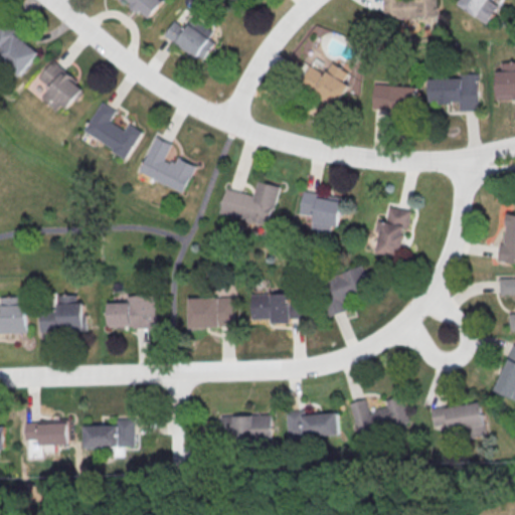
[(120,0),(122,1),(123,0),(127,0),(150,18),(164,0),(120,0)]
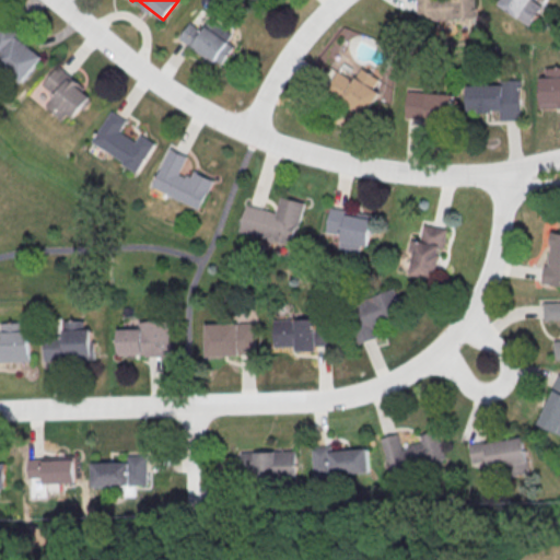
[(477,18),(476,0),(416,0),(417,19),(477,18)]
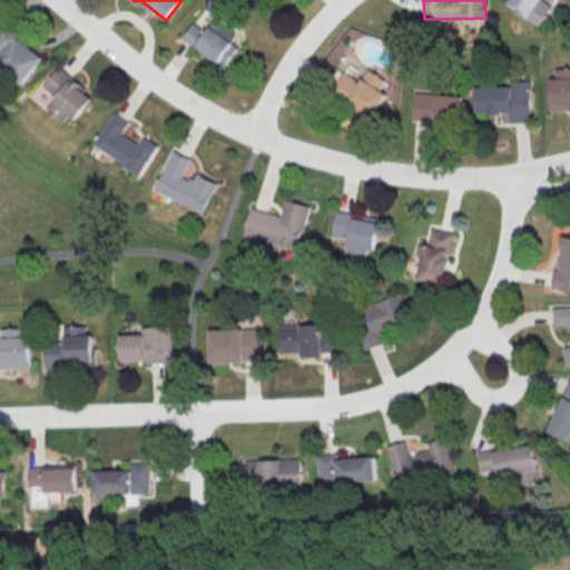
[(508,0),(507,3),(539,26),(552,5),(544,0),(508,0)]
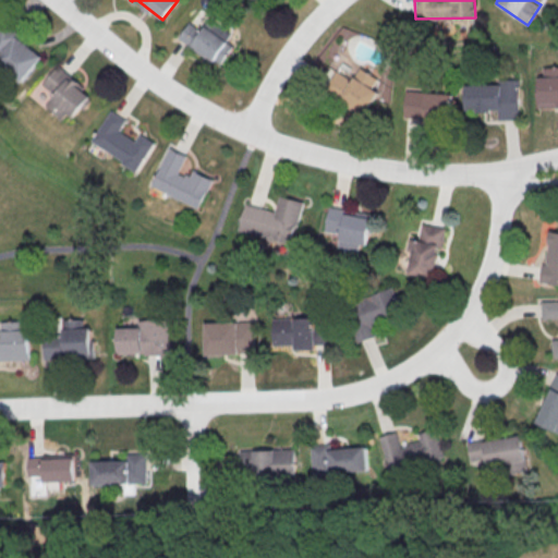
[(231,33),(209,19),(203,31),(189,22),(179,37),(221,64),(233,45),(227,40),(231,33)]
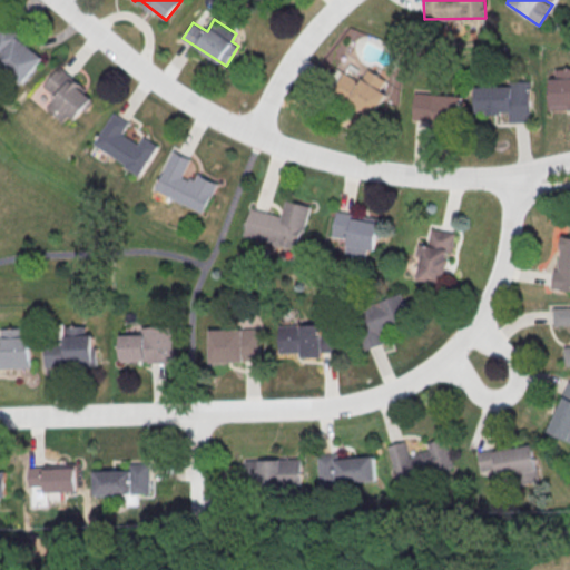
[(45,57),(5,26),(0,31),(0,64),(23,84),(45,57)]
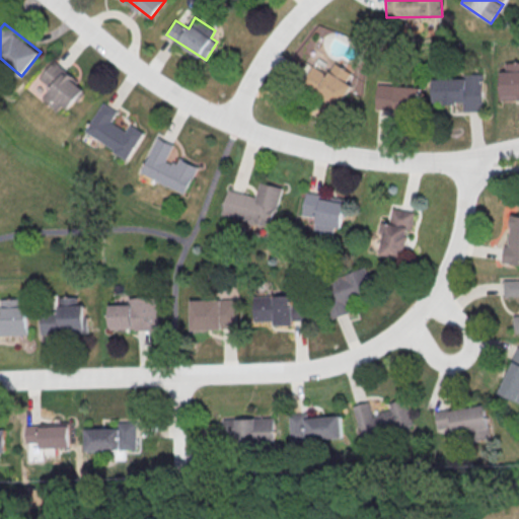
[(44,97),(64,115),(86,88),(55,61),(41,78),(52,87),(44,97)]
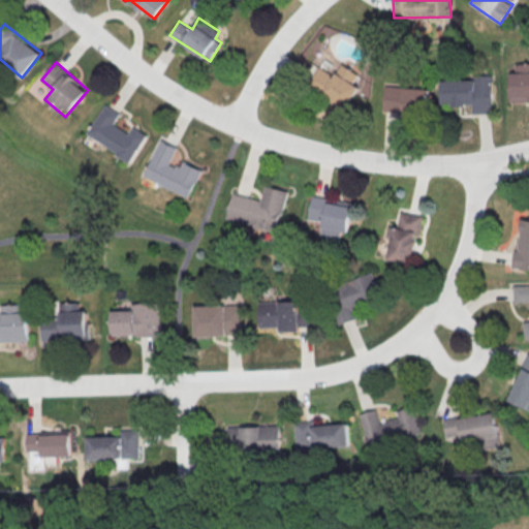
[(528,63),(510,63),(511,102),(528,101),(528,63)]
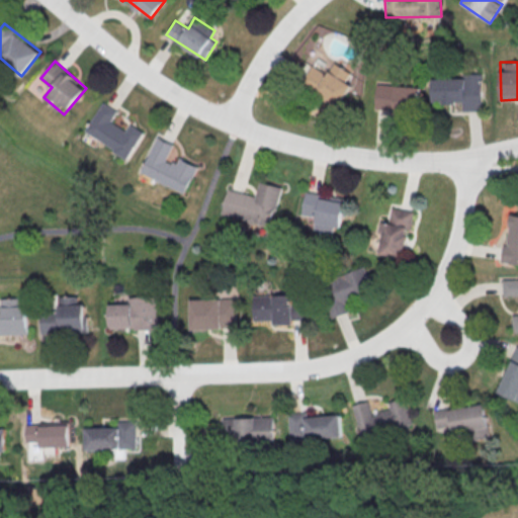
[(311,66),(299,85),(338,106),(351,84),(345,81),(350,72),(333,63),(327,74),(311,66)]
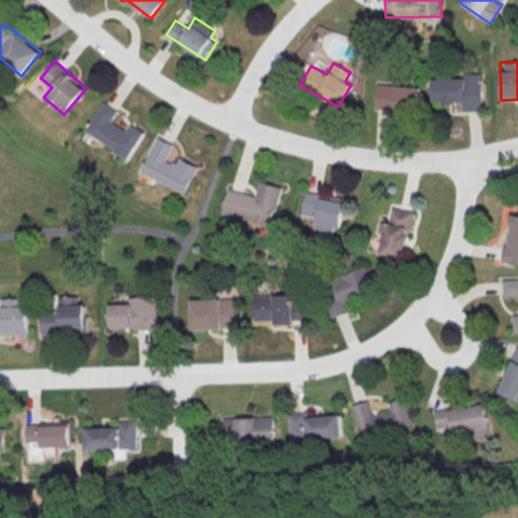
[(431,79),(431,103),(462,103),(463,111),(483,110),(482,73),(462,74),(462,78),(431,79)]
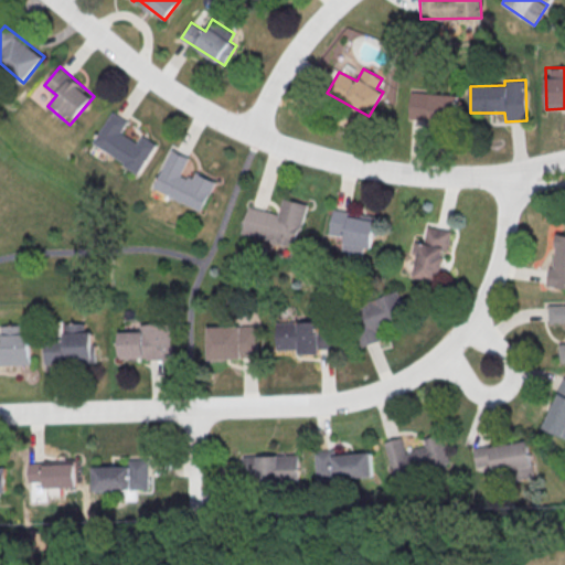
[(458,95),(409,92),(408,119),(457,121),(458,95)]
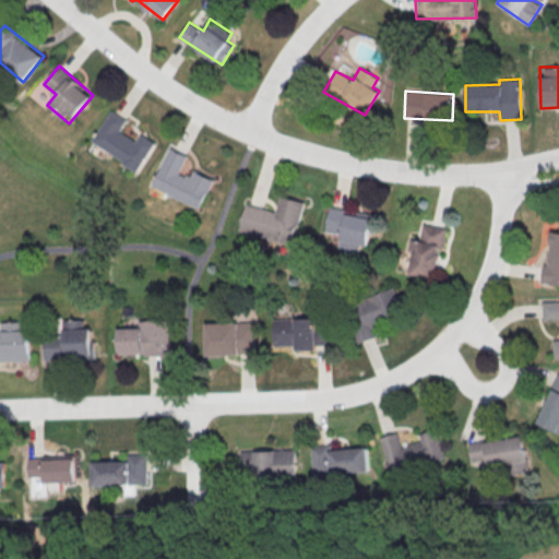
[(140,169),(155,142),(141,134),(138,141),(120,131),(127,119),(110,110),(93,143),(140,169)]
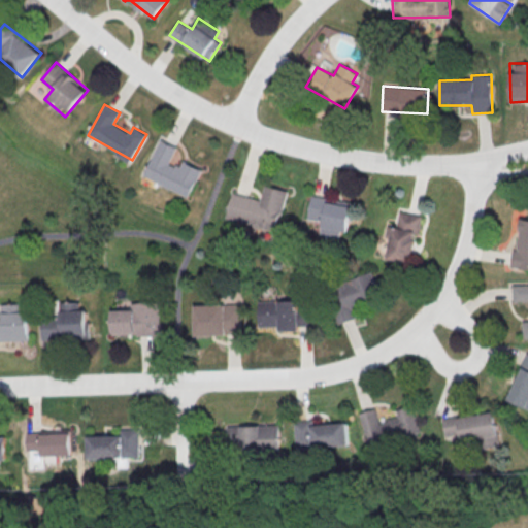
[(191,196),(201,169),(183,162),(180,167),(170,163),(176,146),(160,139),(144,177),(191,196)]
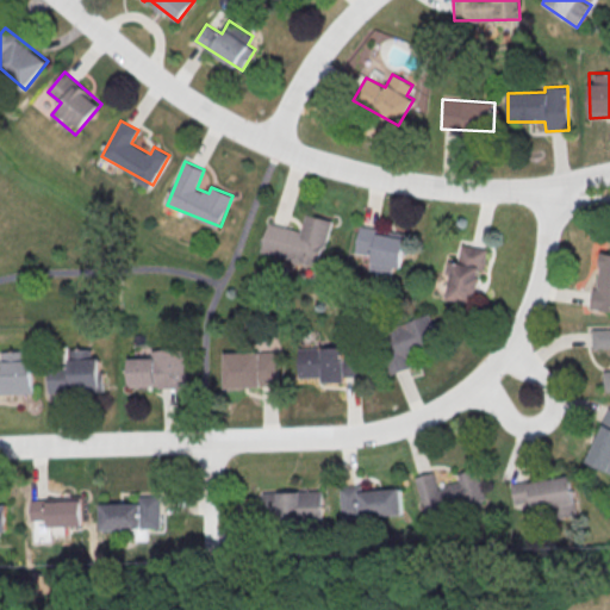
[(261,253),(305,263),(303,273),(318,277),(331,221),(306,213),(302,230),(268,223),(261,253)]
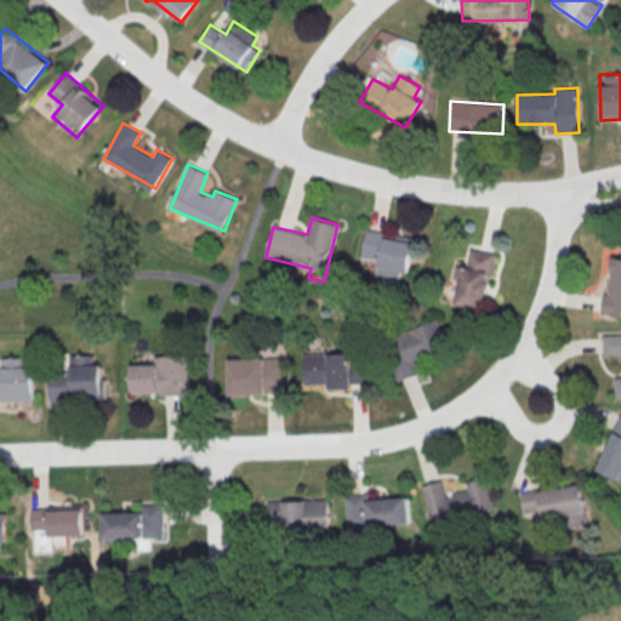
[(408,273),(414,239),(366,231),(362,257),(379,261),(375,277),(399,280),(400,272),(408,273)]
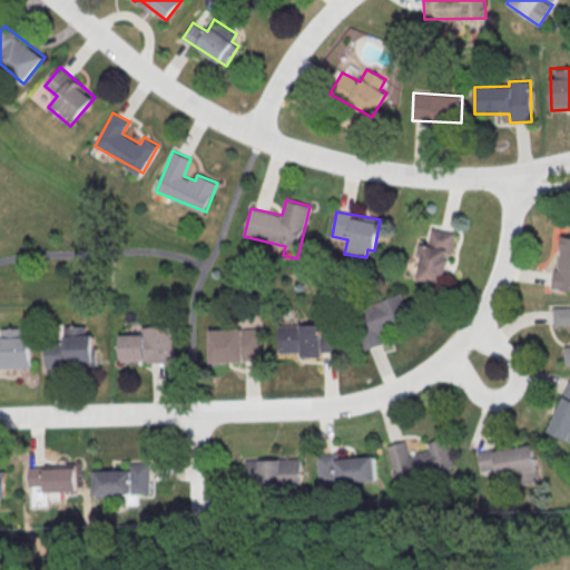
[(452,231),(430,227),(426,245),(416,243),(414,256),(420,256),(416,278),(444,283),(452,231)]
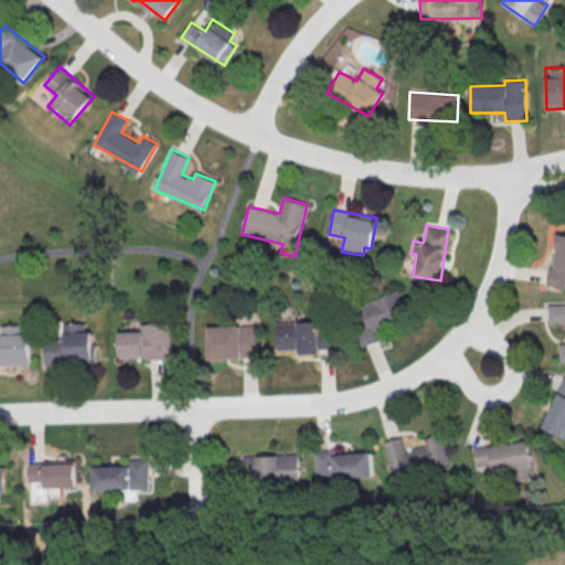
[(385,339),(380,322),(404,315),(397,291),(350,307),(362,345),(385,339)]
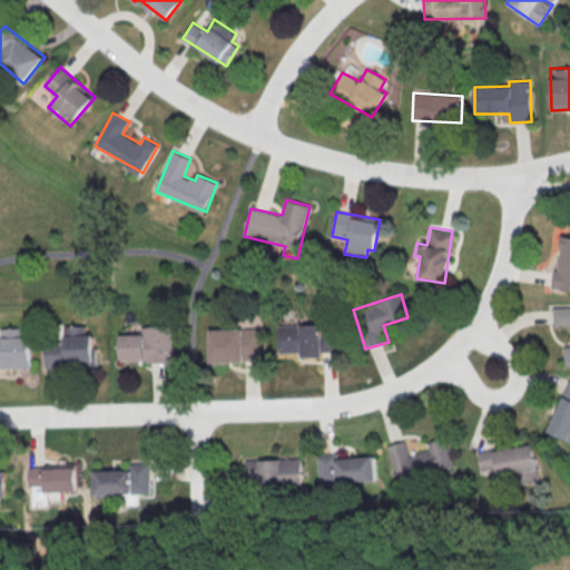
[(569,306),(552,307),(552,325),(569,324),(569,345),(563,346),(563,365),(569,364),(569,306)]
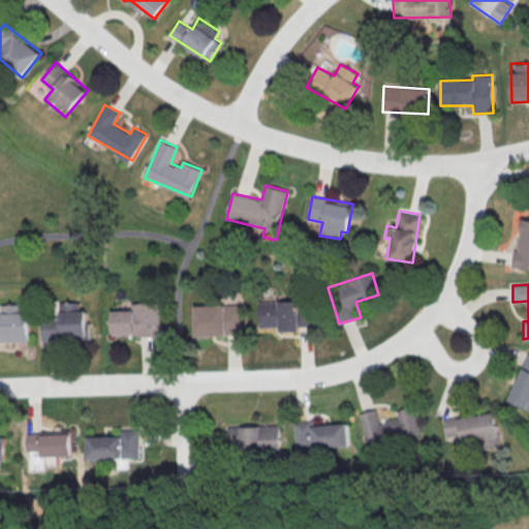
[(259,328),(280,327),(280,331),(300,331),(300,327),(313,327),(312,301),(258,303),(259,328)]
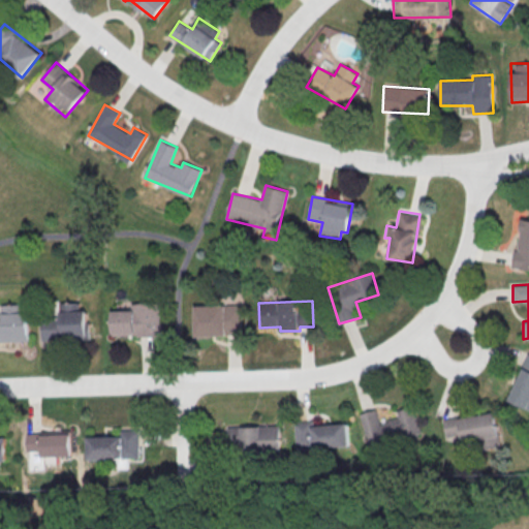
[(42,340),(90,339),(90,321),(86,321),(86,310),(80,310),(79,302),(59,303),(60,319),(41,320),(42,340)]
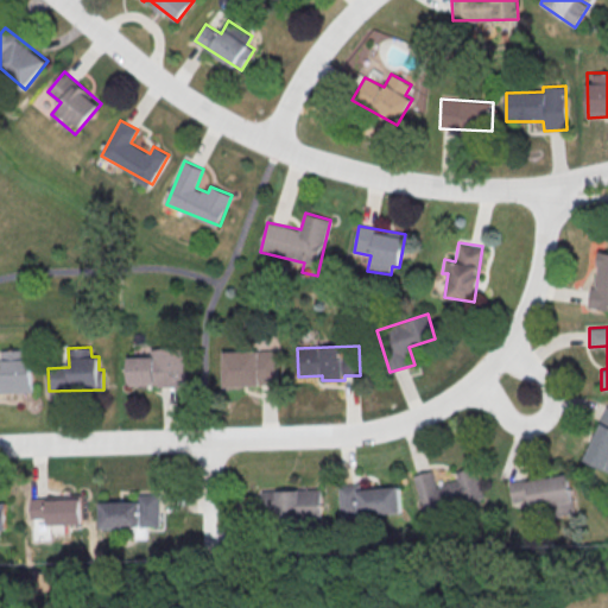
[(128,387),(185,385),(184,347),(151,348),(151,356),(127,358),(128,387)]
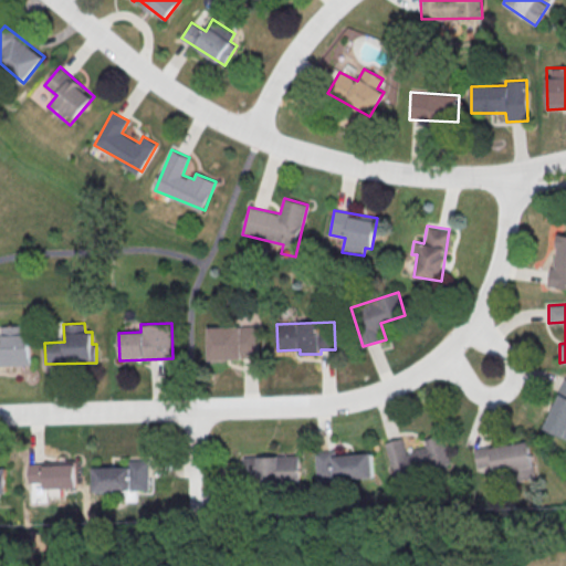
[(19,325),(1,326),(1,342),(0,341),(0,365),(30,365),(30,334),(19,334),(19,325)]
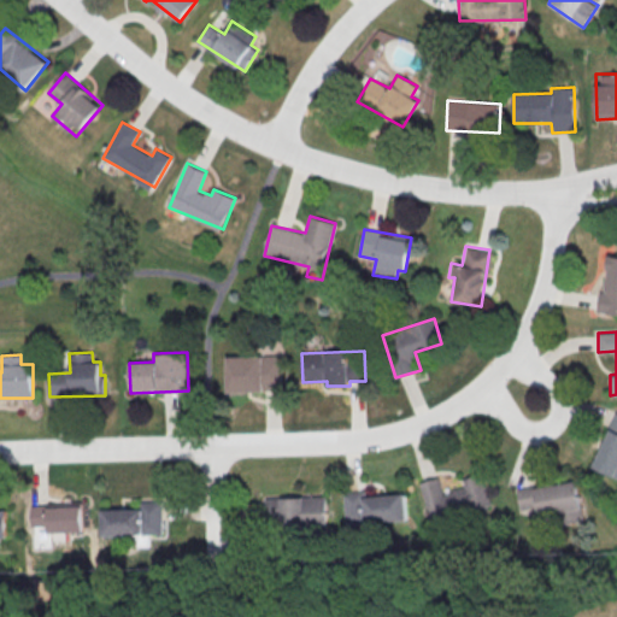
[(227,357),(228,392),(282,391),(281,356),(227,357)]
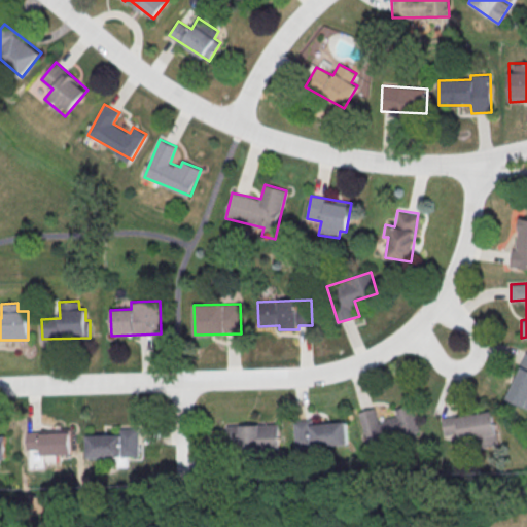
[(505,399),(526,408),(526,352),(525,352),(505,399)]
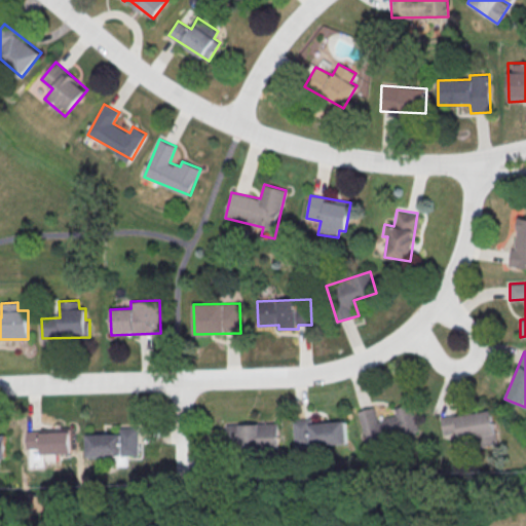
[(358,411),(367,446),(420,433),(412,404),(395,408),(396,415),(377,420),(374,407),(358,411)]
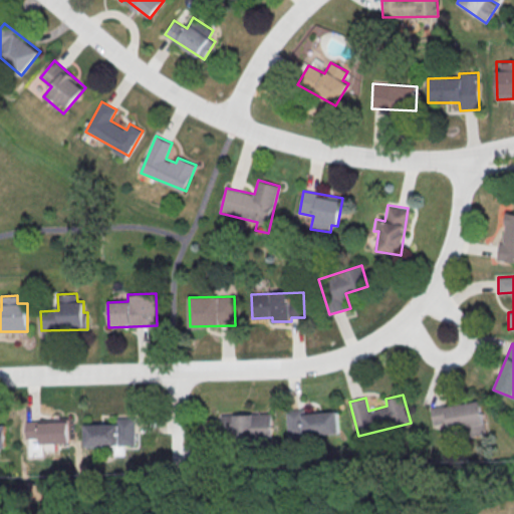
[(441,438),(485,432),(481,401),(431,407),(433,425),(439,424),(441,438)]
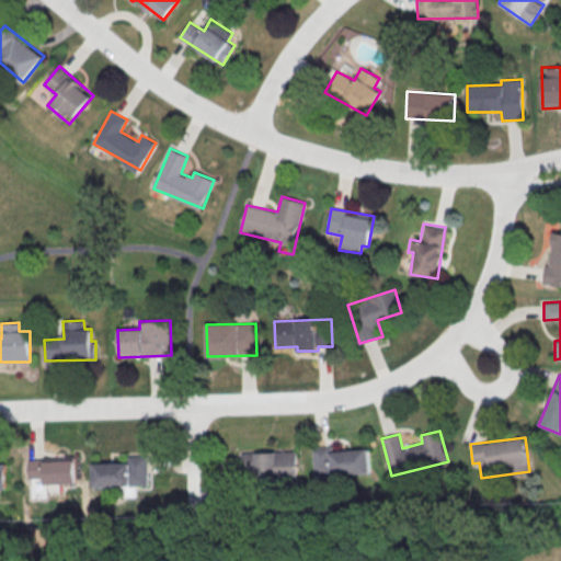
[(370,473),(369,449),(333,451),(333,446),(313,447),(316,477),(370,473)]
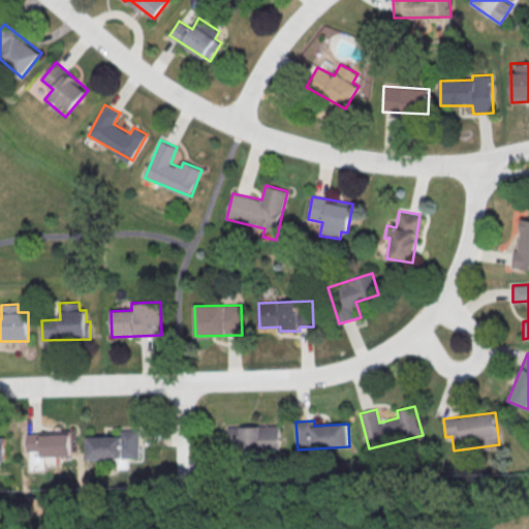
[(243,453),(281,453),(281,426),(228,427),(228,446),(242,446),(243,453)]
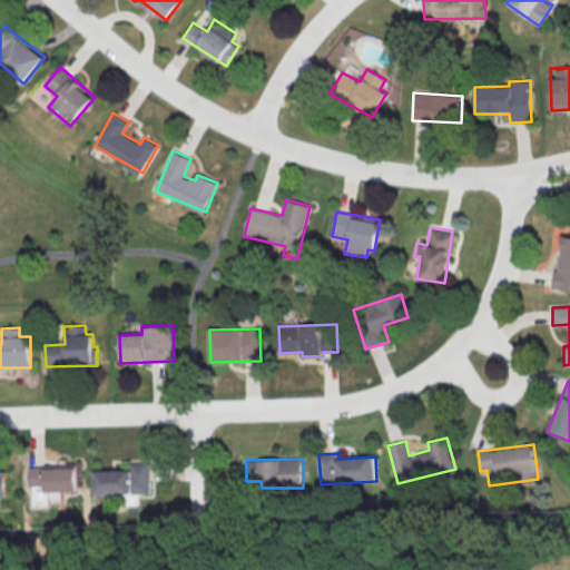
[(130,470),(94,471),(95,494),(149,492),(149,463),(129,463),(130,470)]
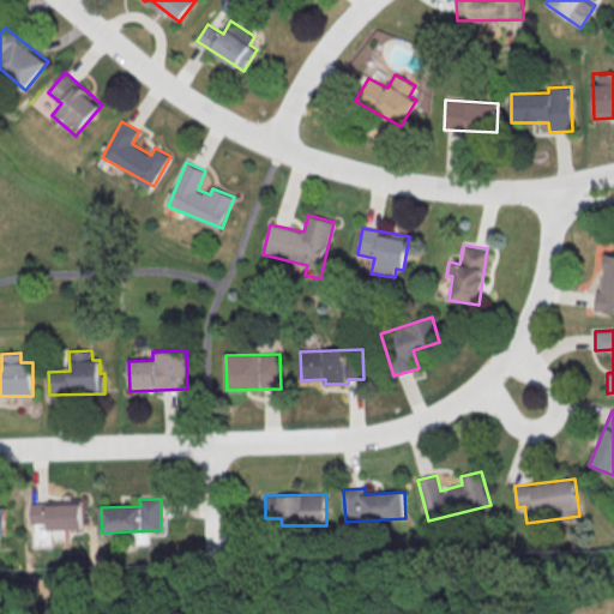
[(82,529),(82,500),(30,501),(31,523),(48,523),(48,529),(82,529)]
